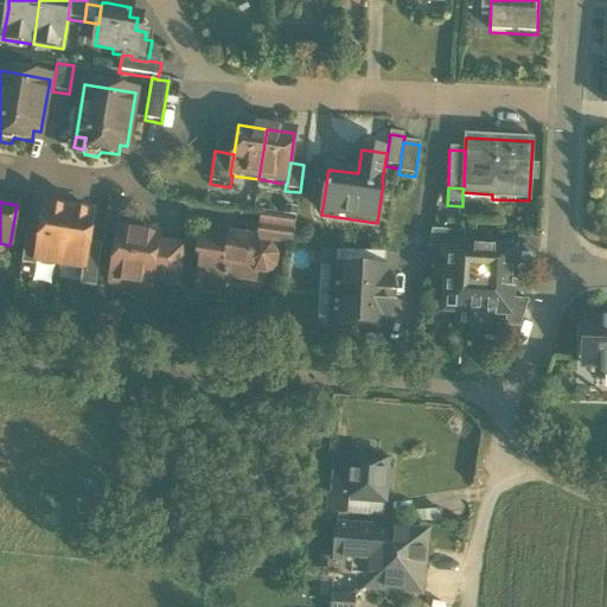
[(38,263),(61,267),(69,210),(45,206),(40,240),(37,262),(38,263)]
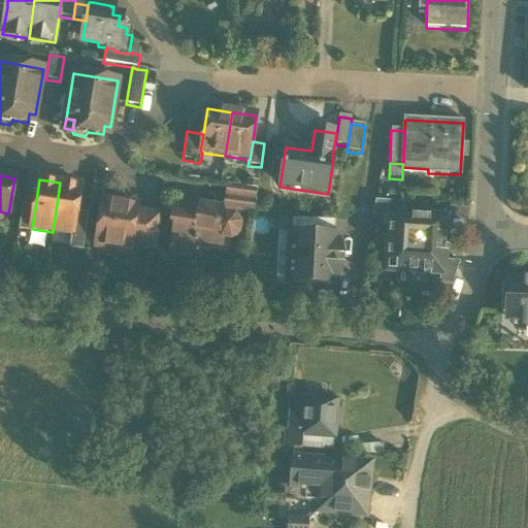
[(80,187),(60,183),(53,232),(71,235),(73,235),(76,212),(80,187)]
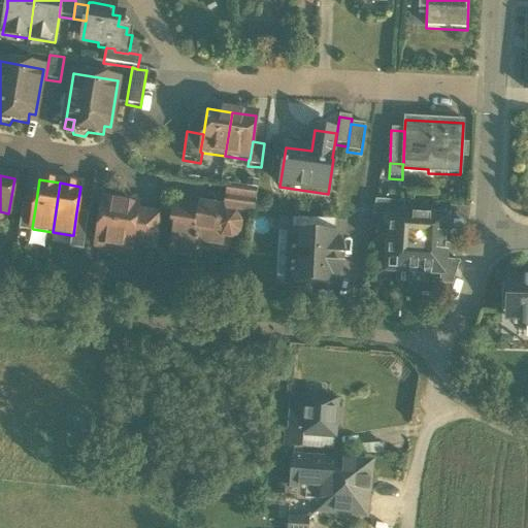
[(225,209),(254,213),(257,191),(229,186),(225,209)]
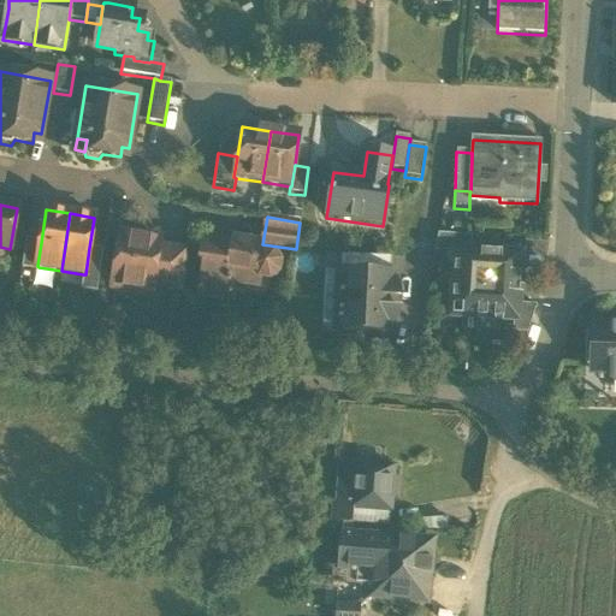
[(153,286),(182,291),(187,258),(158,253),(150,252),(152,241),(120,235),(113,284),(153,290),(153,286)]
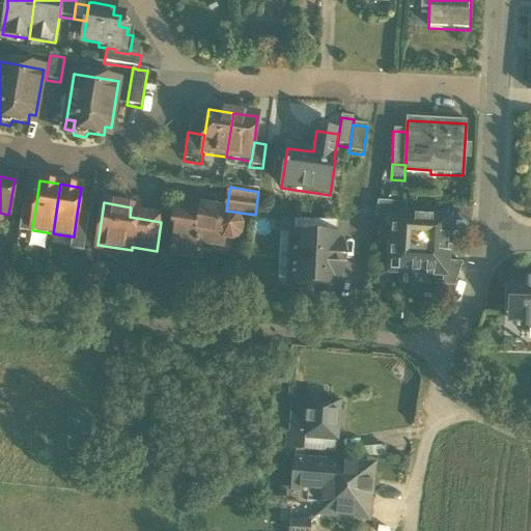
[(392,217),(406,217),(406,204),(378,202),(375,217),(392,218),(392,217)]
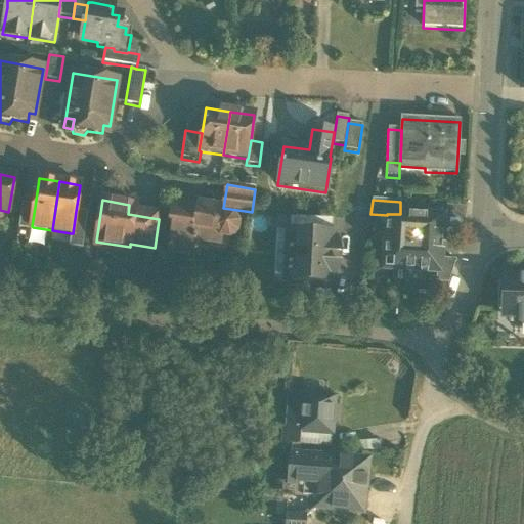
[(18,229),(32,231),(33,227),(32,226),(35,207),(23,205),(18,229)]
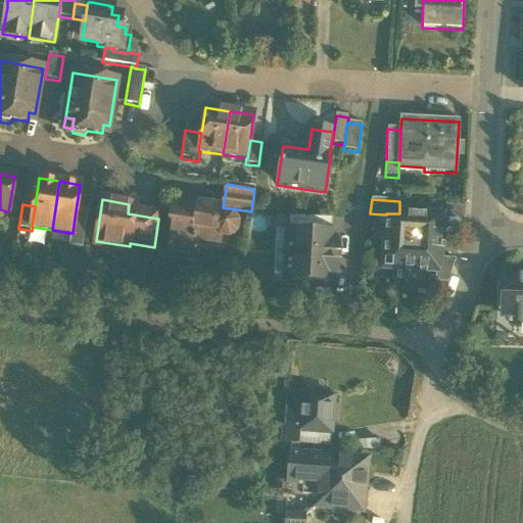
[(193,239),(216,243),(220,241),(222,236),(227,237),(232,235),(236,229),(236,223),(233,218),(227,216),(221,217),(217,220),(219,208),(198,204),(197,209),(173,205),(171,222),(174,223),(170,249),(191,253),(193,239)]
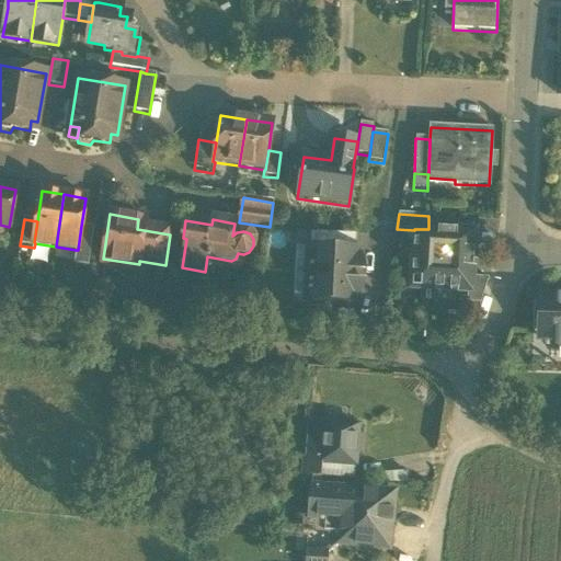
[(73,265),(88,267),(94,228),(81,226),(78,250),(76,250),(73,265)]
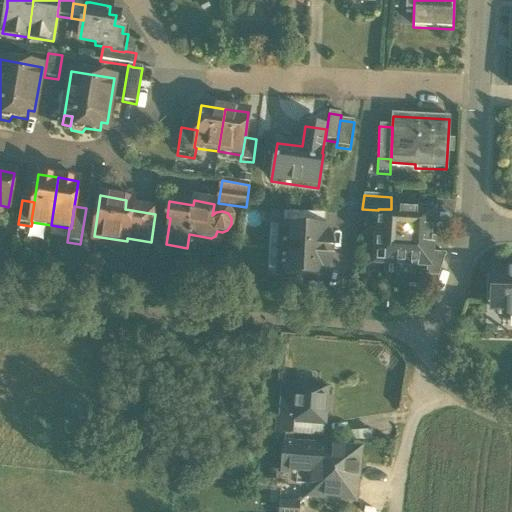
[(384,255),(425,219),(425,211),(391,209),(378,209),(378,210),(375,254),(384,255)]
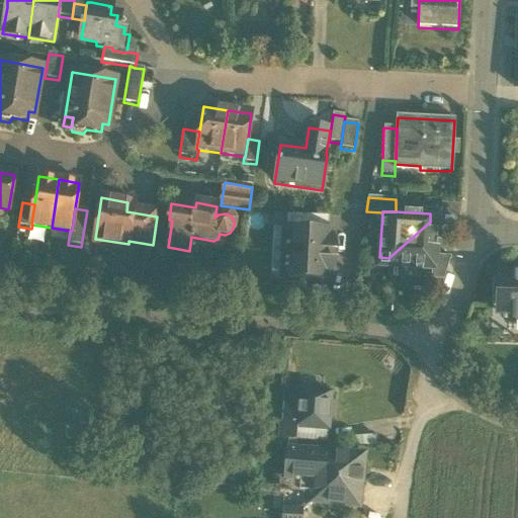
[(303,217),(301,230),(329,232),(330,217),(303,217)]
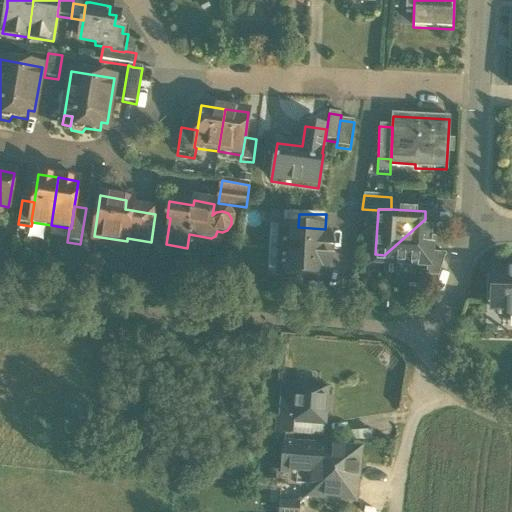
[(430,254),(432,220),(425,219),(384,255),(384,263),(384,264),(426,266),(429,267),(430,254)]
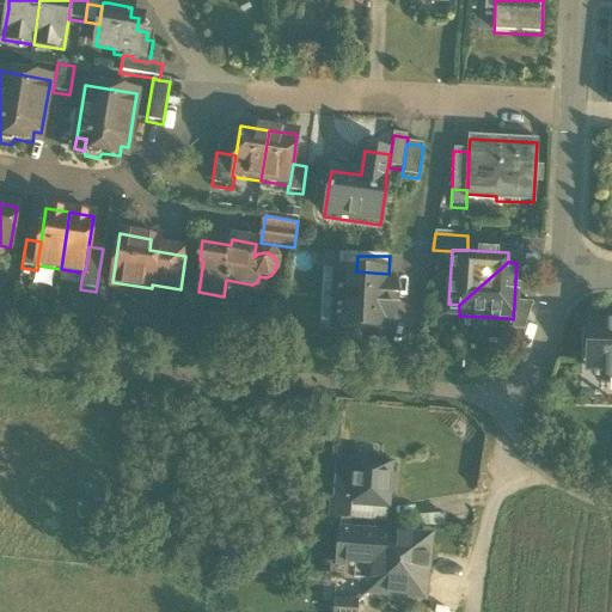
[(335,299),(336,270),(322,270),(320,299),(335,299)]
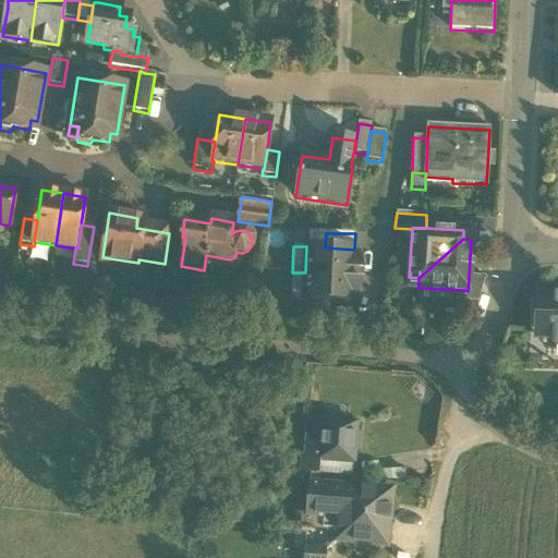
[(306,246),(305,273),(358,276),(359,250),(354,250),(325,247),(306,246)]
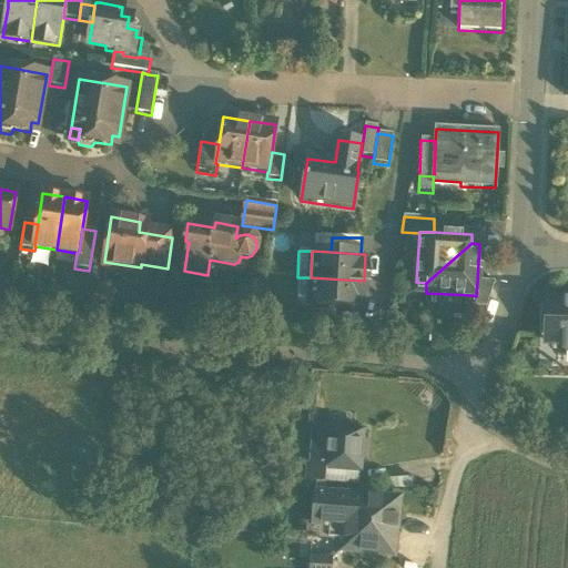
[(311,277),(297,277),(296,304),(310,305),(311,277)]
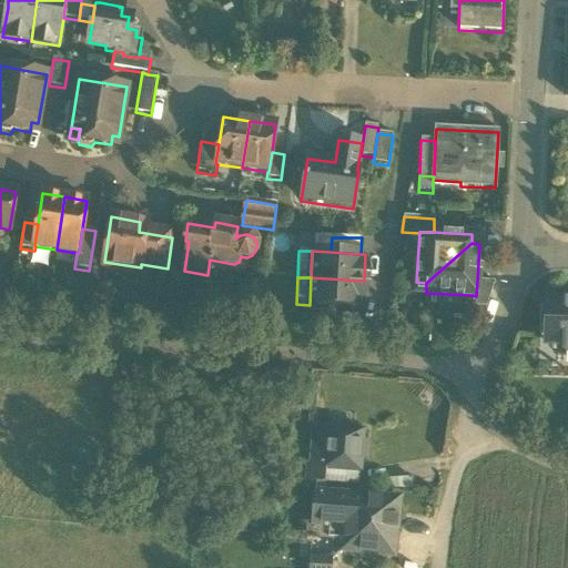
[(363,307),(364,281),(311,277),(310,305),(363,307)]
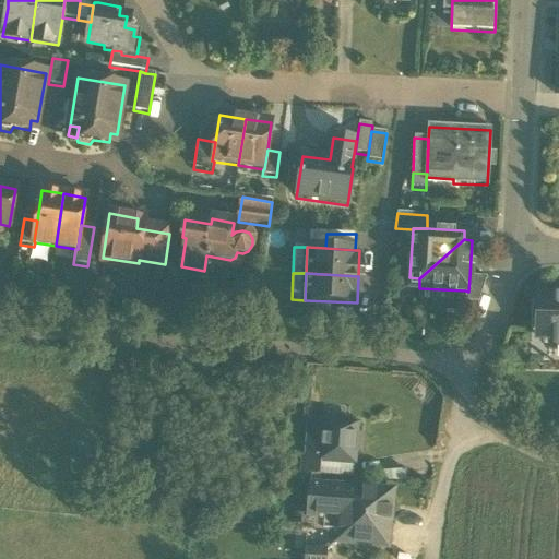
[(409,287),(419,287),(419,278),(409,277),(409,287)]
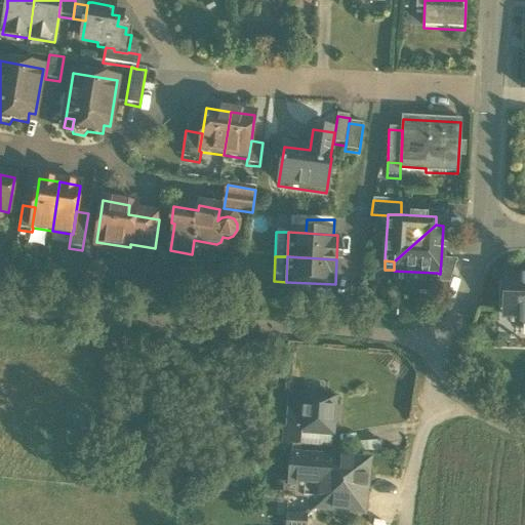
[(440,274),(437,273),(437,283),(449,284),(456,261),(441,260),(440,274)]
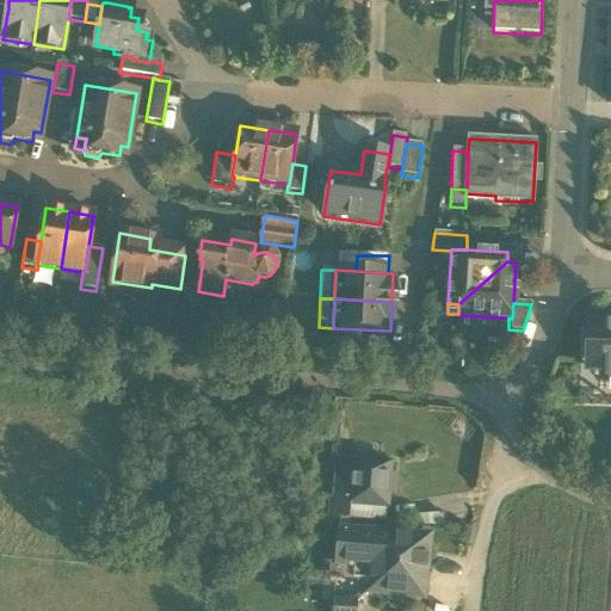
[(605,378),(610,378),(610,325),(588,325),(587,332),(580,331),(580,363),(587,363),(586,370),(606,371),(605,378)]
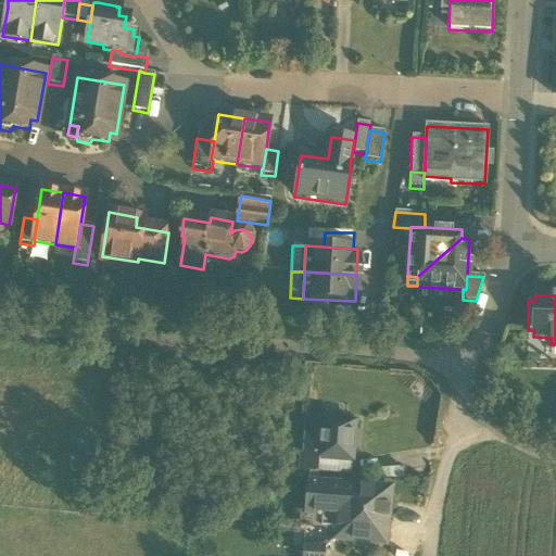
[(462,313),(472,314),(476,301),(463,300),(462,313)]
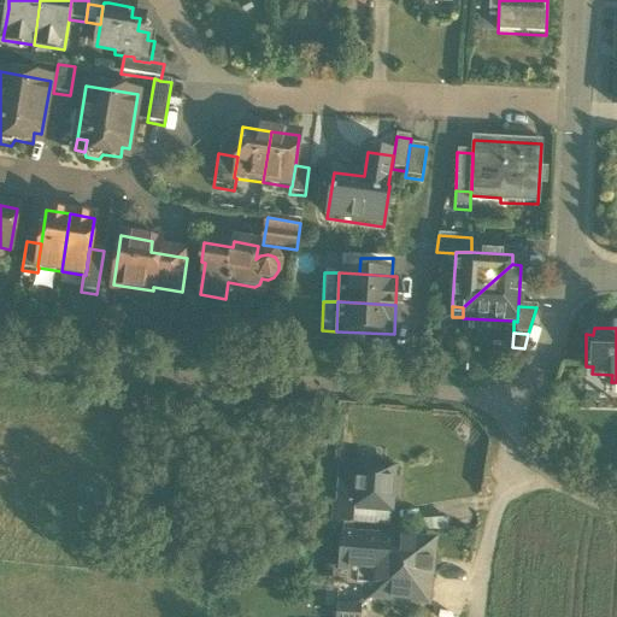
[(342,522),(352,523),(352,509),(389,511),(394,468),(356,465),(356,469),(339,468),(336,504),(333,504),(333,522),(342,522)]
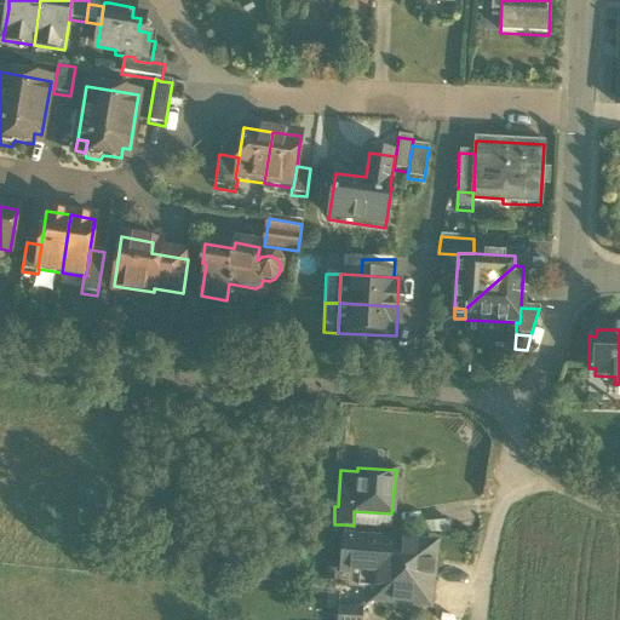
[(354,526),(390,528),(391,514),(354,511),(354,526)]
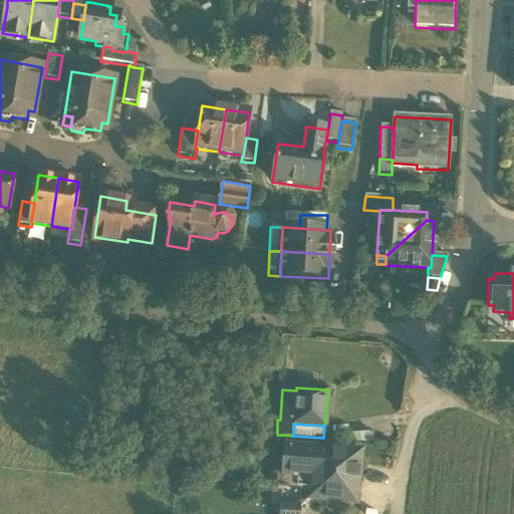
[(310,499),(356,504),(361,452),(286,446),(282,486),(298,487),(310,497),(310,499)]
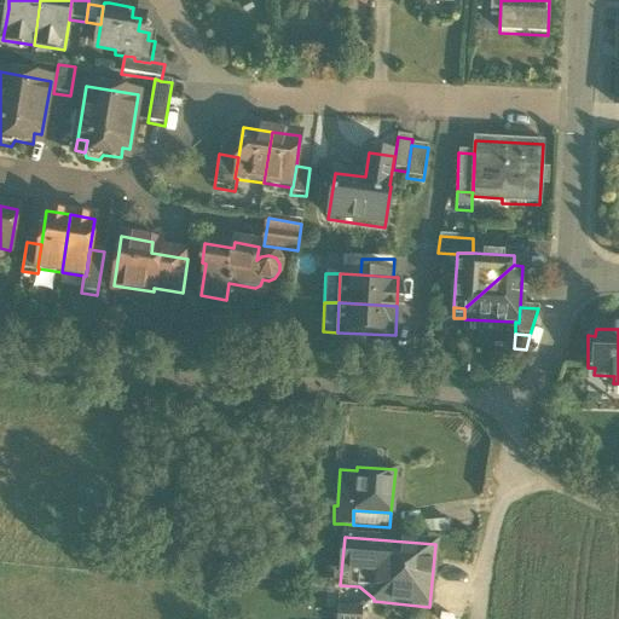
[(362,618),(363,609),(337,608),(336,618),(362,618)]
